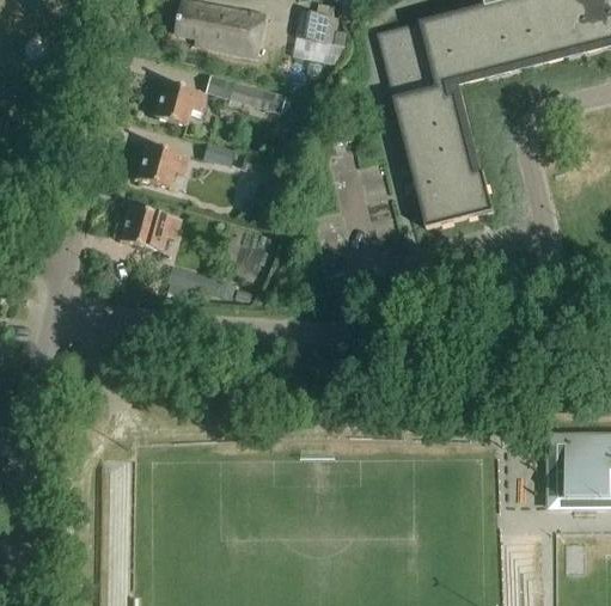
[(257,56),(266,16),(183,0),(177,32),(203,38),(202,46),(257,56)]
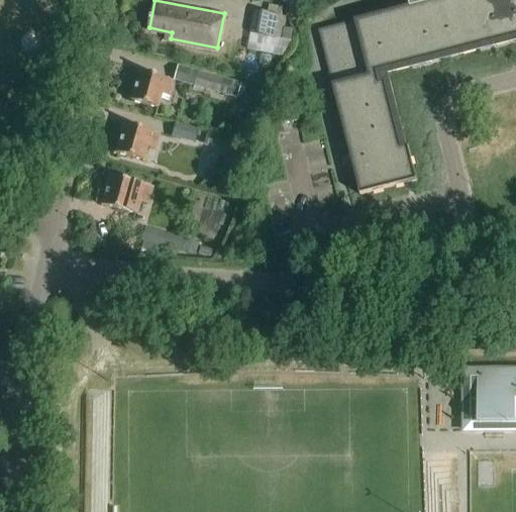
[(410,0),(411,4),(318,28),(360,193),(417,178),(408,143),(404,144),(385,71),(515,36),(515,0),(410,0)]
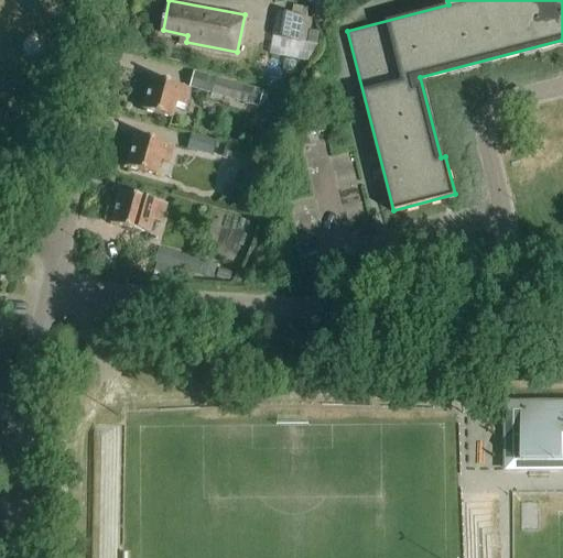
[(313,15),(278,9),(274,25),(275,26),(274,33),(309,40),(313,15)]
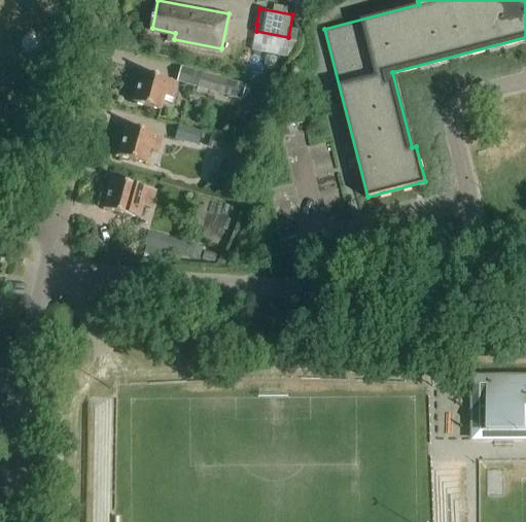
[(235,81),(236,79),(202,69),(198,84),(224,92),(224,90),(232,91),(231,94),(241,97),(245,83),(235,81)]
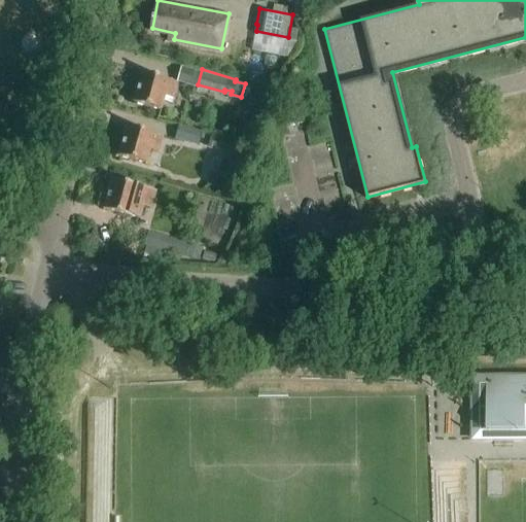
[(173,96),(177,80),(141,70),(132,99),(161,107),(165,94),(173,96)]
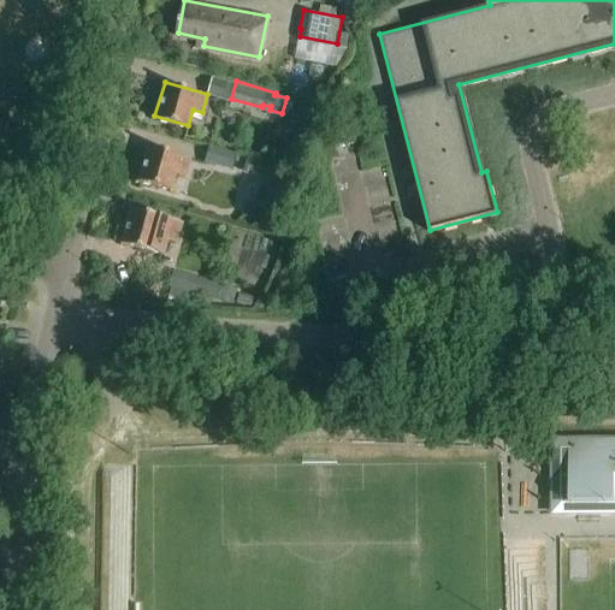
[(307,101),(302,118),(318,123),(323,106),(307,101)]
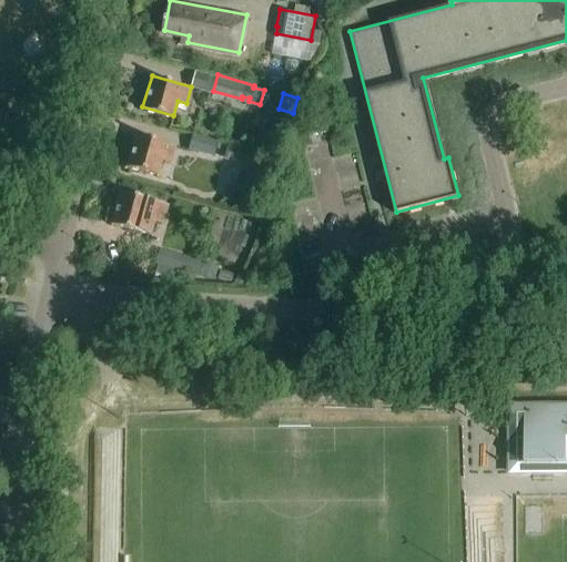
[(219,139),(192,131),(188,146),(214,154),(219,139)]
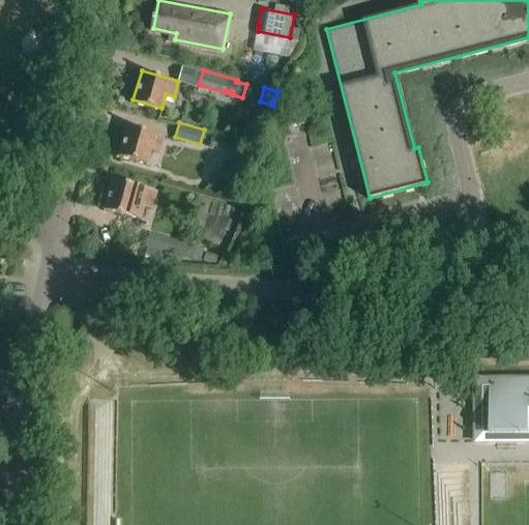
[(158,150),(164,135),(126,124),(118,154),(146,162),(150,148),(158,150)]
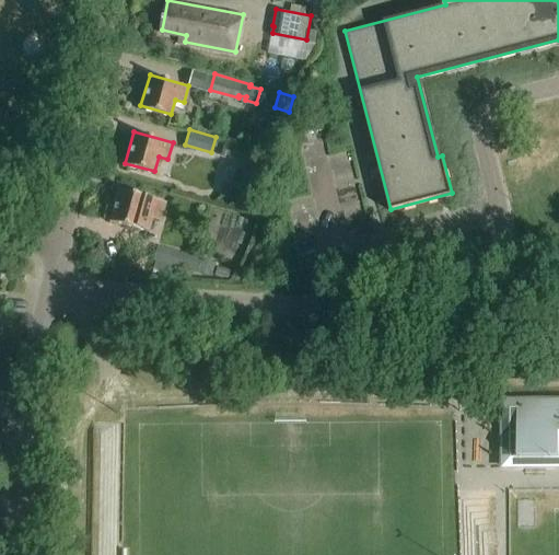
[(249,152),(243,175),(257,180),(264,157),(249,152)]
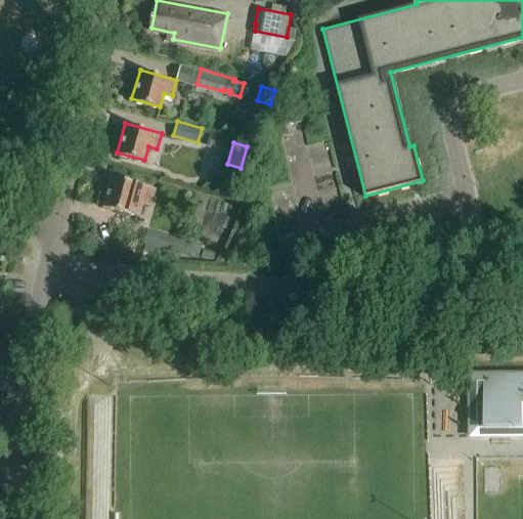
[(217,174),(208,172),(206,181),(214,184),(217,174)]
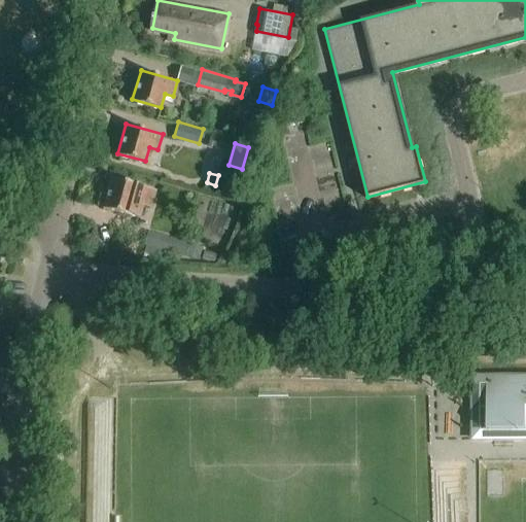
[(131,182),(111,177),(102,207),(130,214),(131,213),(139,216),(142,203),(150,206),(155,188),(132,182),(131,182)]
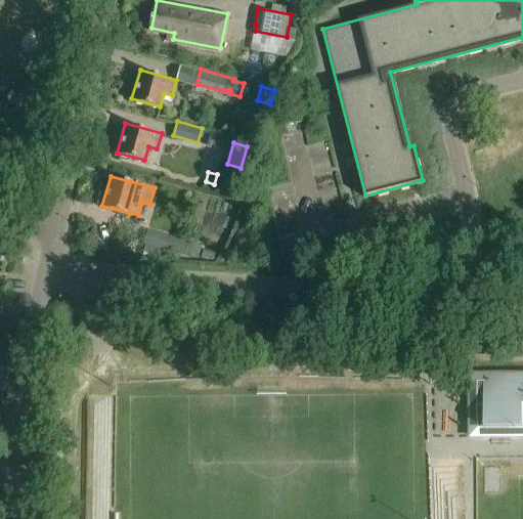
[(160,246),(169,249),(173,235),(147,229),(143,246),(159,249),(160,246)]
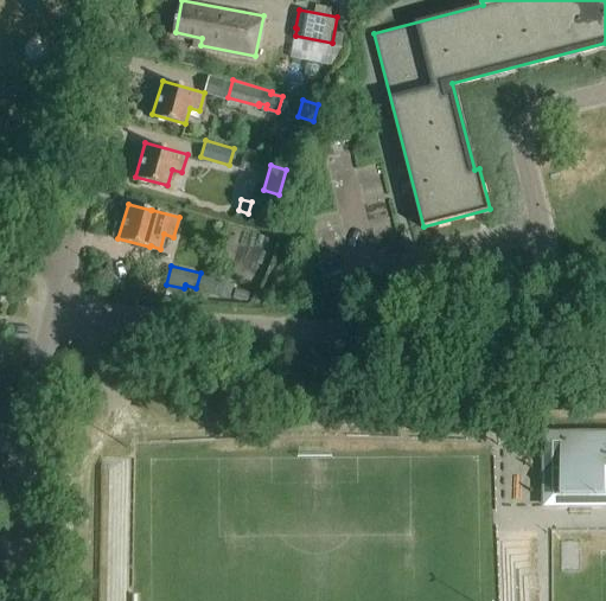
[(201,273),(196,288),(215,293),(215,292),(230,295),(234,281),(201,273)]
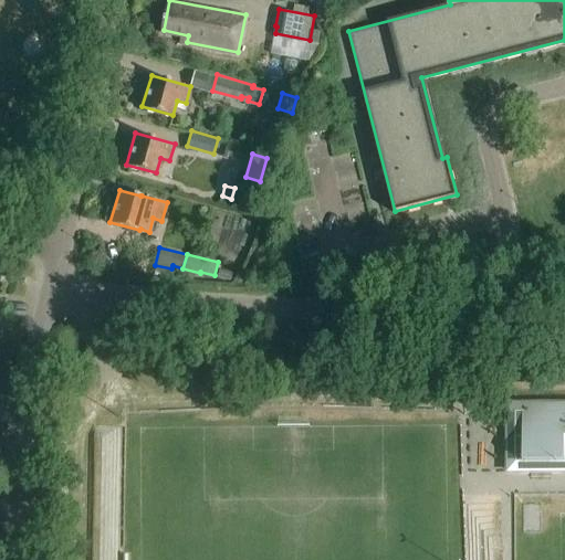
[(526,458),(564,457),(564,399),(525,400),(526,458)]
